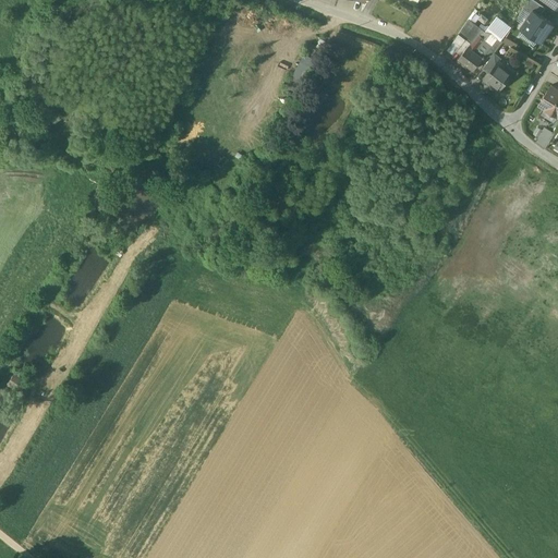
[(545,8),(534,0),(526,0),(523,8),(530,13),(533,9),(541,14),(545,8)]
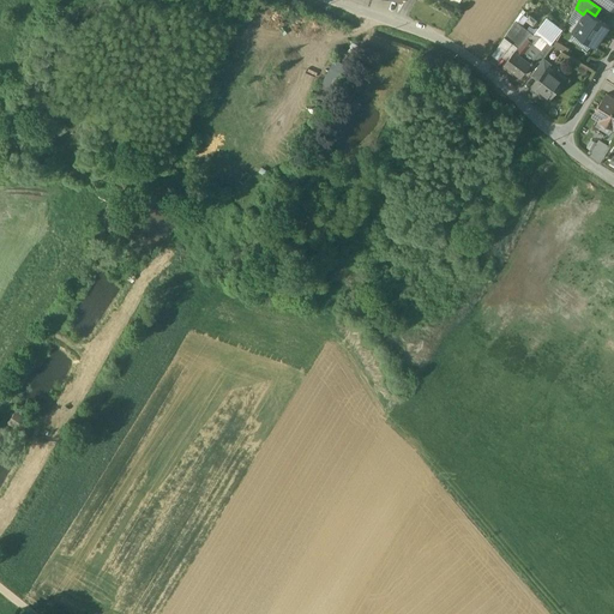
[(583,14),(572,31),(595,47),(609,26),(595,16),(587,10),(583,14)]
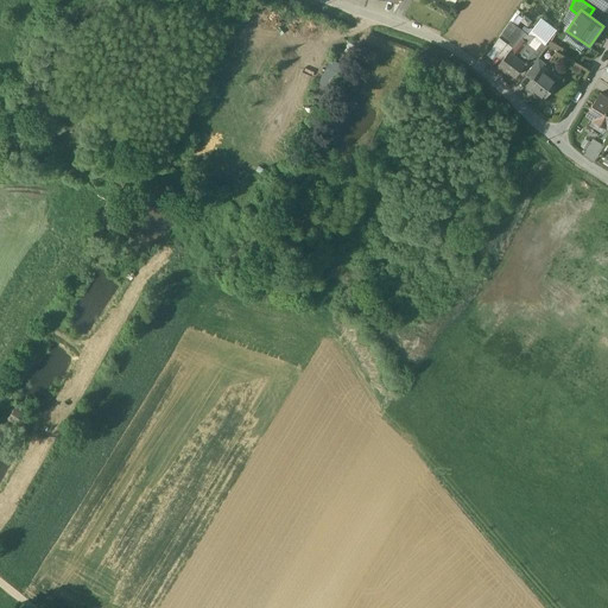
[(525,31),(511,20),(499,37),(512,46),(525,31)]
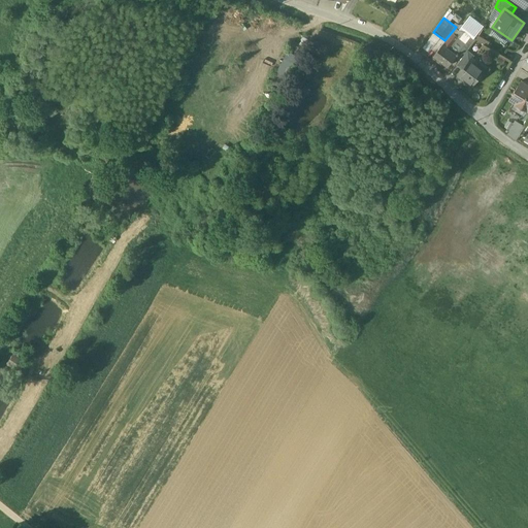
[(463,33),(456,27),(444,40),(433,56),(448,66),(457,54),(458,55),(459,54),(458,53),(460,51),(466,42),(460,37),(463,33)]
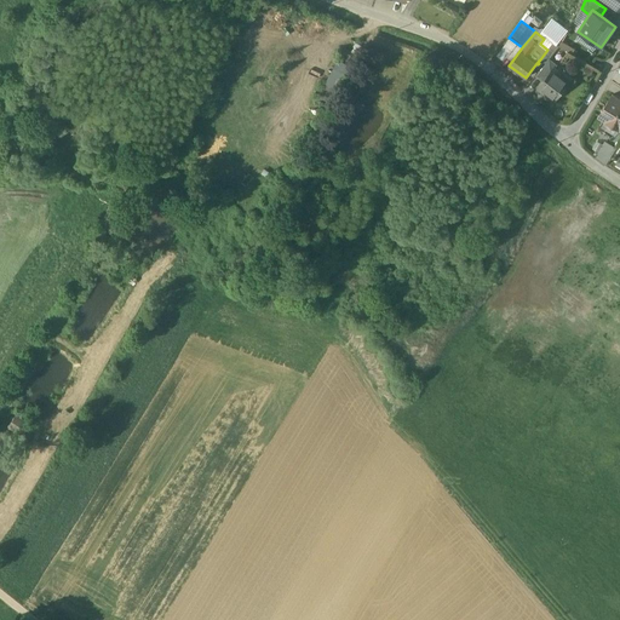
[(558,47),(545,36),(544,39),(540,44),(547,50),(540,59),(545,63),(549,58),(558,47)]
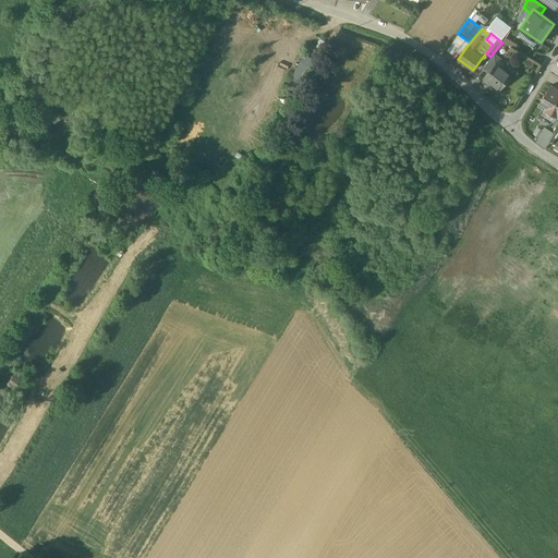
[(517,45),(505,37),(502,41),(514,48),(517,45)]
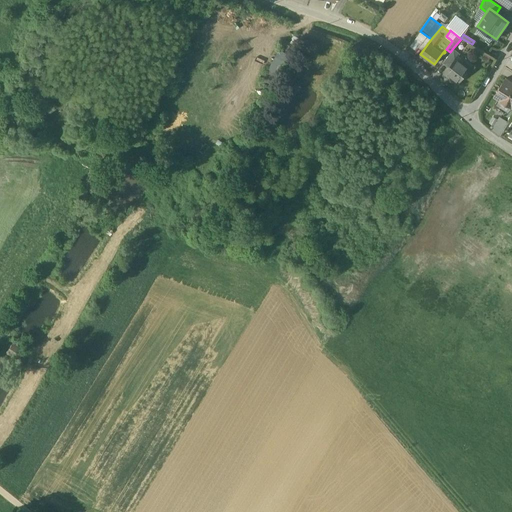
[(296,53),(287,48),(265,86),(273,90),(296,53)]
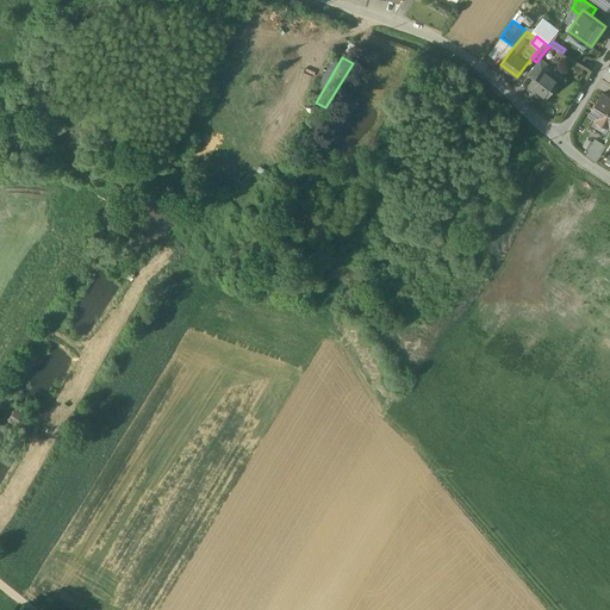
[(536,62),(527,75),(534,81),(545,68),(548,64),(540,57),(536,62)]
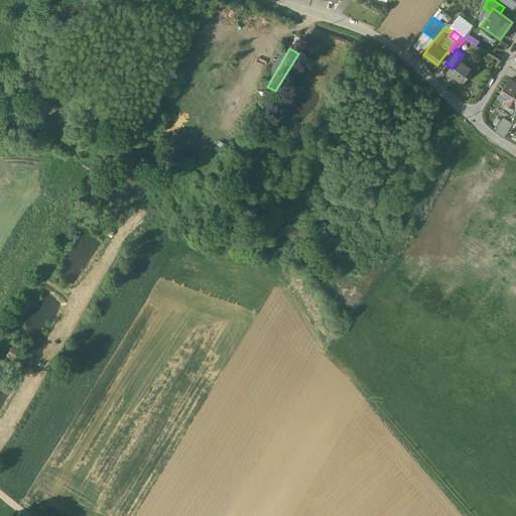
[(461,57),(452,69),(447,74),(461,84),(465,79),(466,80),(469,79),(471,77),(470,74),(469,73),(472,70),(467,66),(469,63),(461,57)]
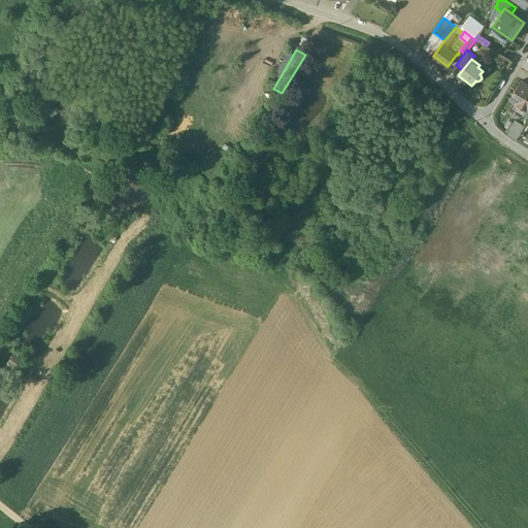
[(527,85),(521,80),(510,99),(527,109),(527,85)]
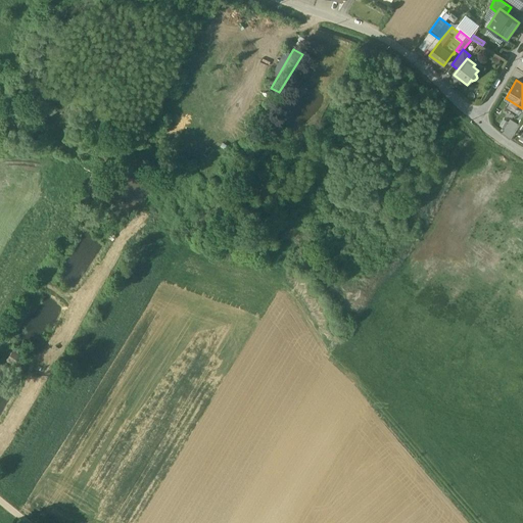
[(510,117),(502,131),(510,137),(519,124),(510,117)]
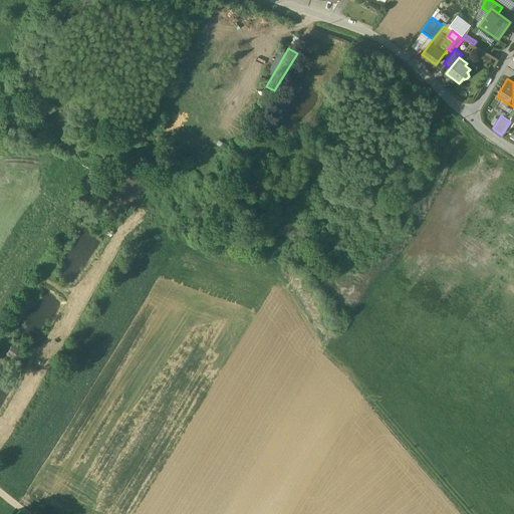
All buildings are outlined.
